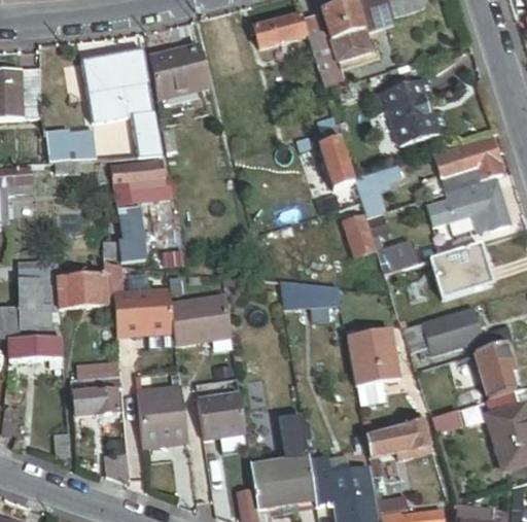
[(361,21),(391,11),(388,0),(354,0),(354,1),(355,1),(361,21)]
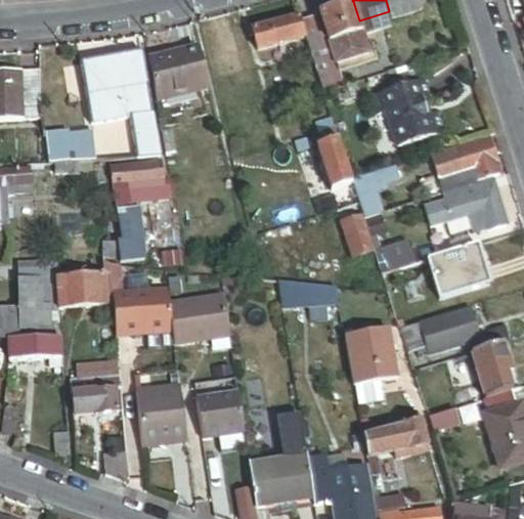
[(386,0),(389,11),(391,16),(422,6),(420,0),(386,0)]
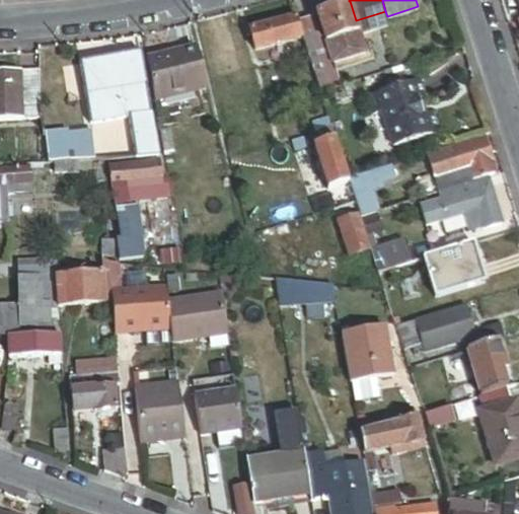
[(349,1),(317,11),(325,39),(359,28),(356,20),(350,1),(349,1)]
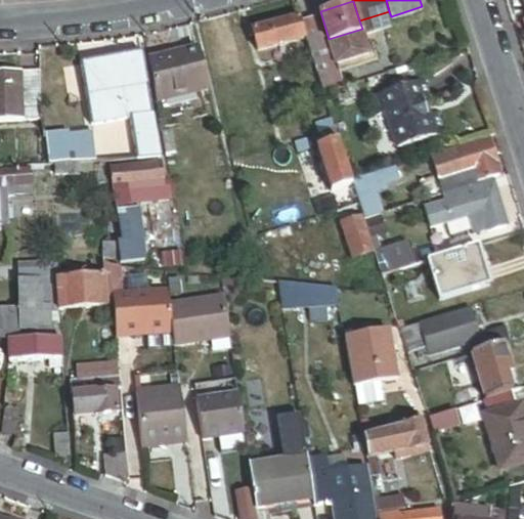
[(322,88),(342,82),(337,63),(329,39),(320,11),(300,17),(305,34),(322,88)]
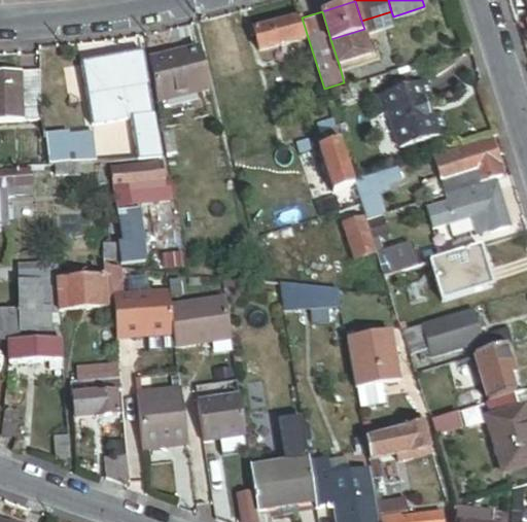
[(393,16),(391,11),(361,21),(364,29),(365,33),(366,33),(395,24),(393,16)]
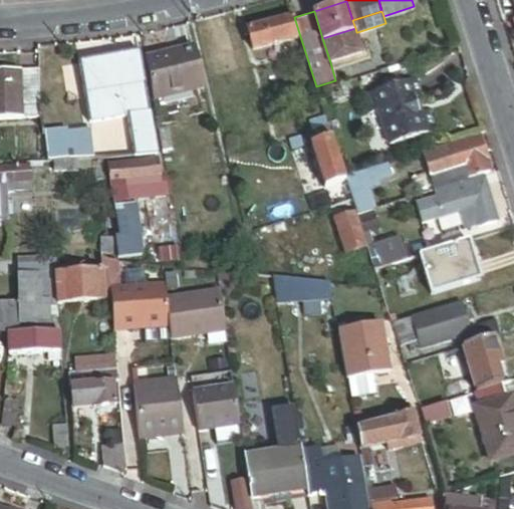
[(294,17),(293,14),(249,28),(255,47),(299,33),(294,17)]
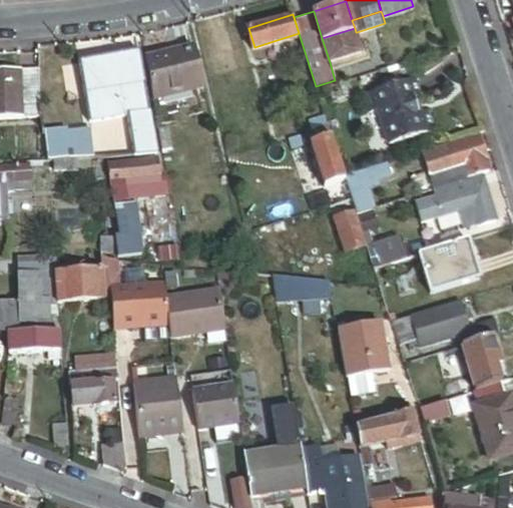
[(322,38),(330,62),(363,52),(357,32),(356,32),(355,28),(322,38)]
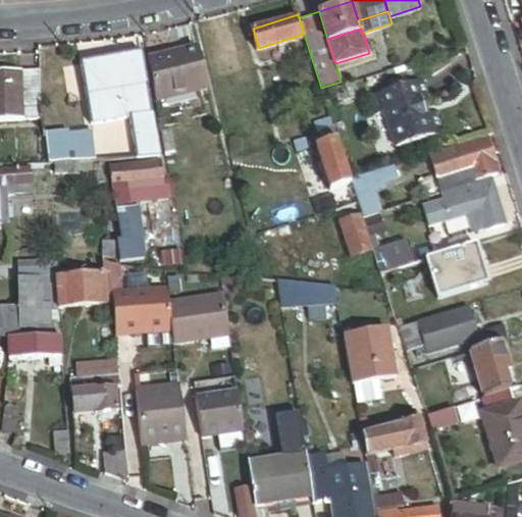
[(200,44),(148,54),(156,97),(209,87),(200,44)]
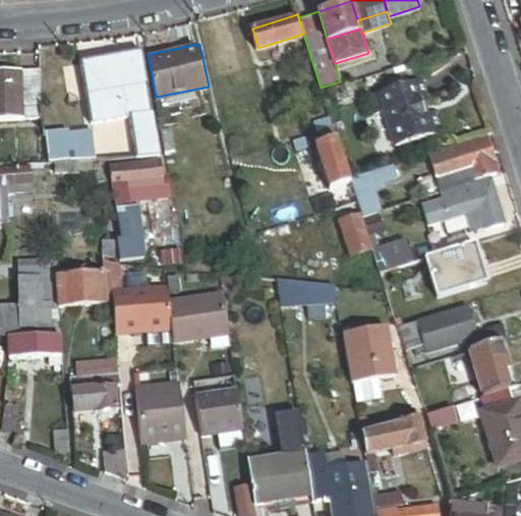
[(152,107),(142,47),(80,56),(91,117),(131,110),(152,107)]
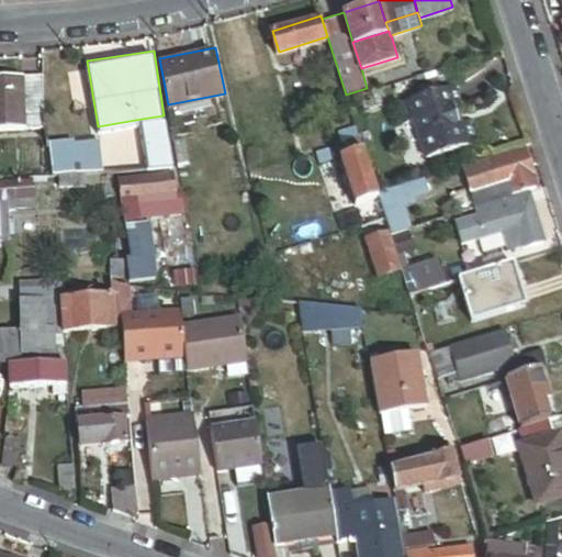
[(48,125),(45,73),(22,74),(25,126),(48,125)]
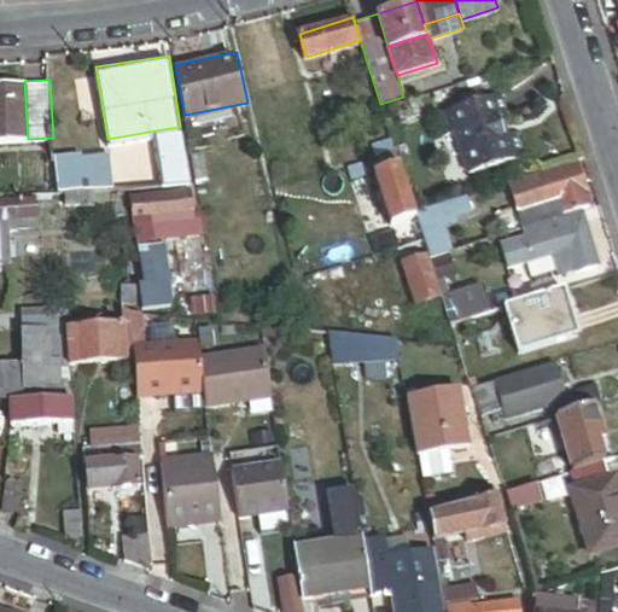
[(0,140),(28,139),(24,81),(0,82),(0,140)]
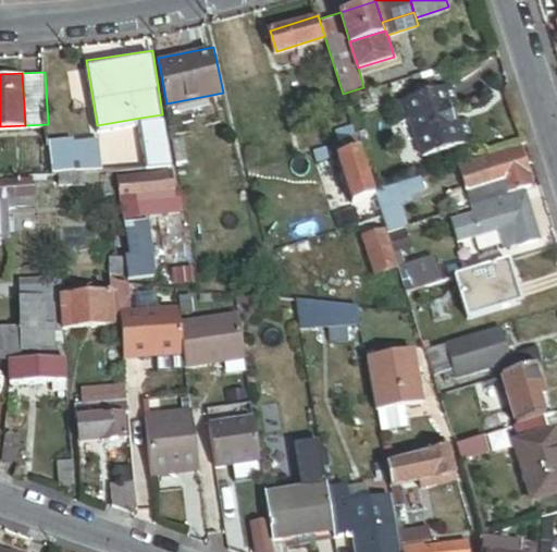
[(449,80),(394,98),(399,117),(409,113),(422,151),(471,135),(463,111),(454,114),(448,99),(455,97),(449,80)]
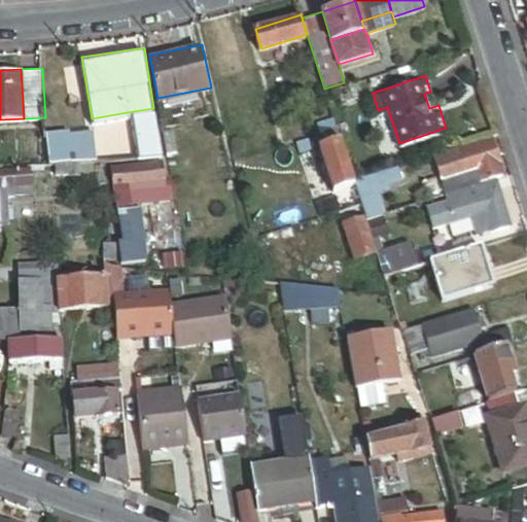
[(125,149),(125,158),(162,150),(153,108),(133,111),(138,146),(125,149)]
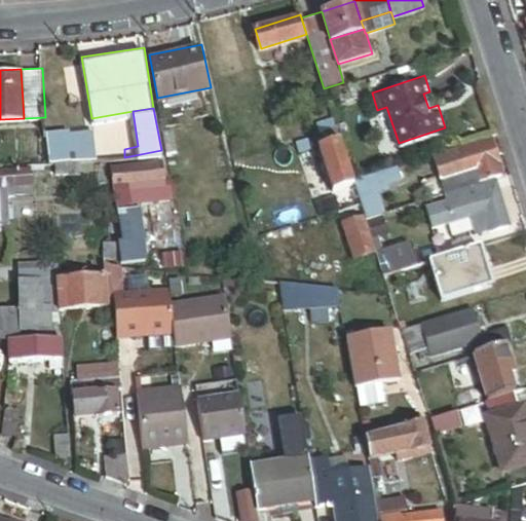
[(337,127),(333,117),(317,122),(321,133),(325,132),(337,127)]
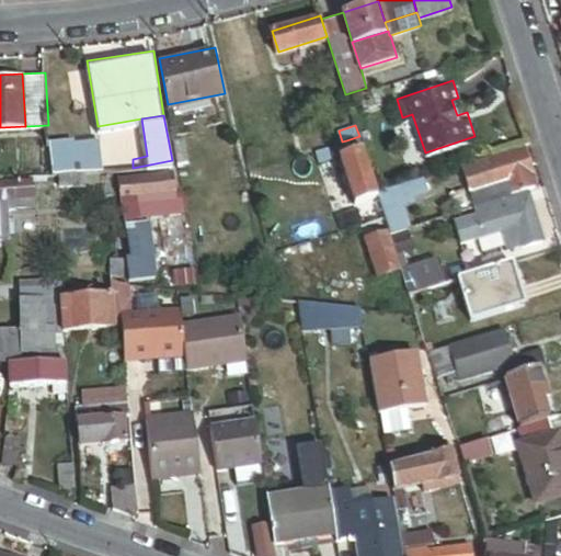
[(351,152),(363,149),(359,136),(346,140),(351,152)]
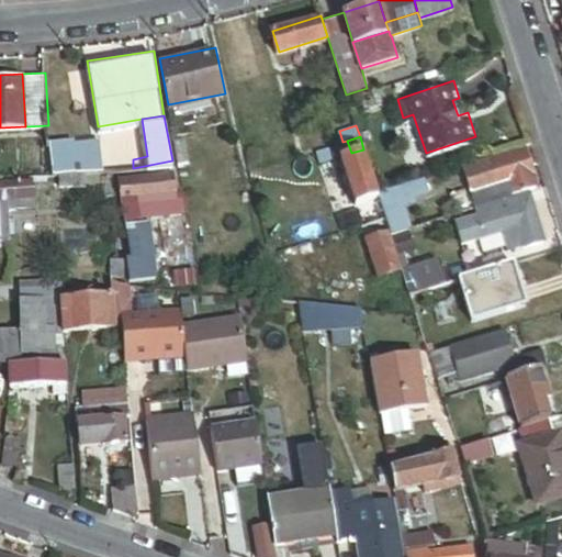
[(52,175),(100,173),(99,158),(97,138),(49,143),(52,175)]
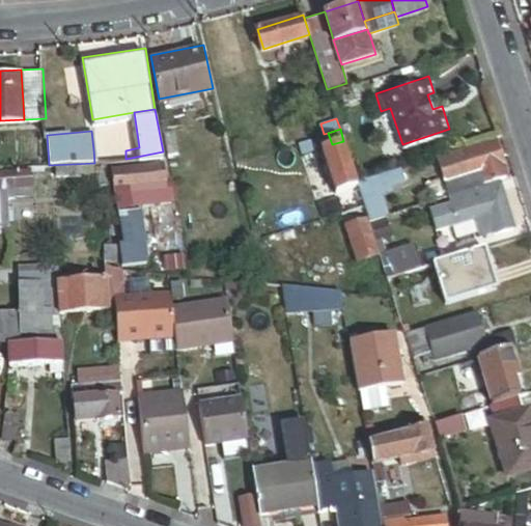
[(495,141),(494,136),(478,141),(480,146),(495,141)]
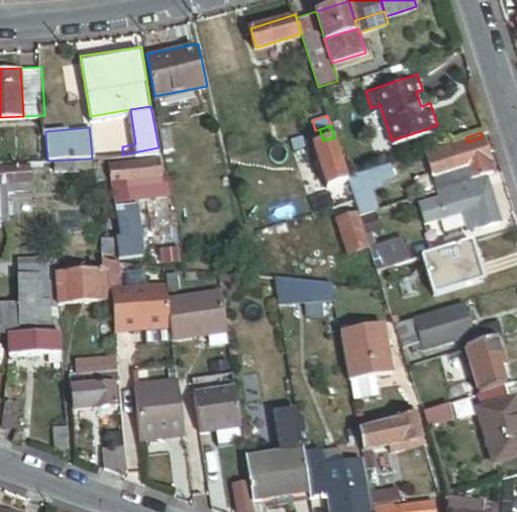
[(346,175),(334,137),(323,140),(314,143),(327,187),(348,180),(346,175)]
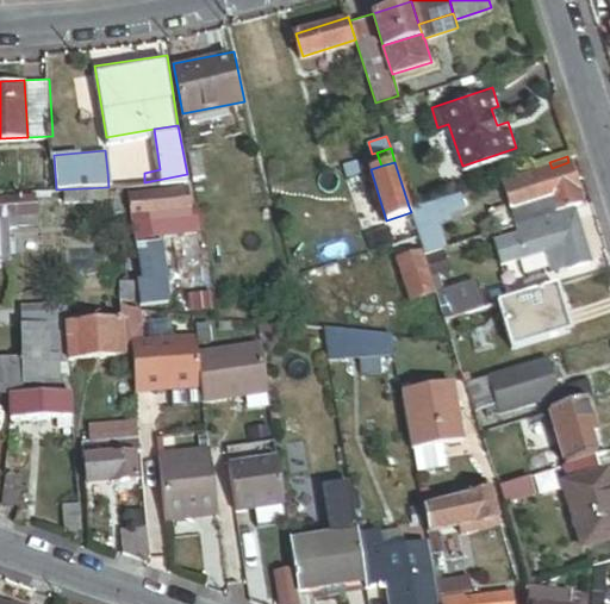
[(568,162),(552,168),(535,173),(541,195),(553,192),(576,185),(568,162)]
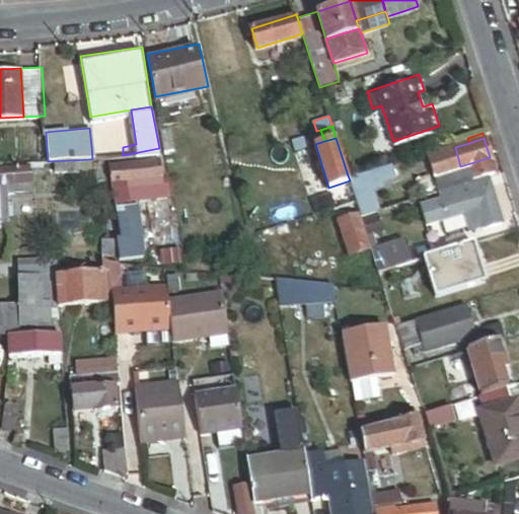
[(92,159),(107,159),(112,157),(123,155),(123,147),(123,146),(91,146),(92,159)]
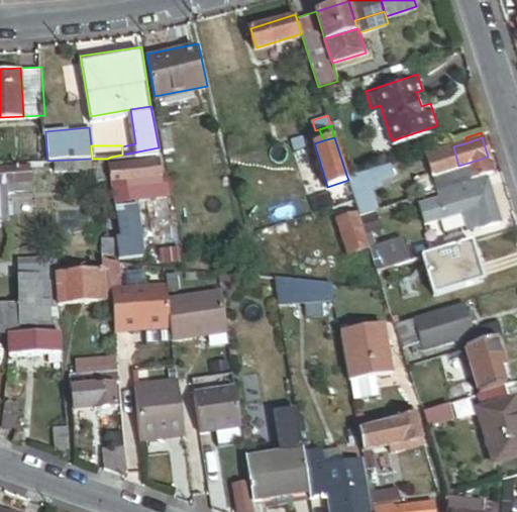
[(458,166),(453,146),(433,152),(439,172),(441,172),(458,166)]
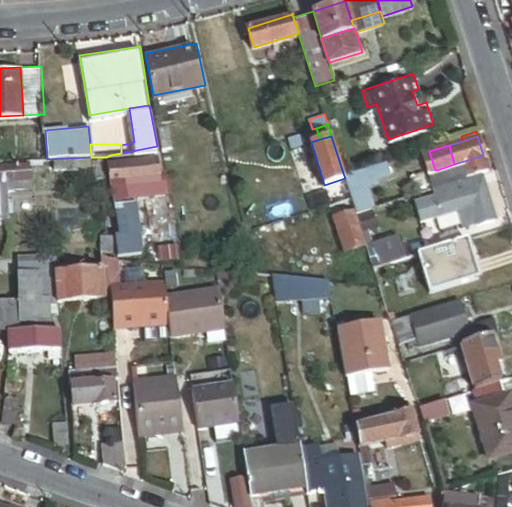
[(157,152),(119,160),(123,179),(126,178),(160,171),(157,152)]
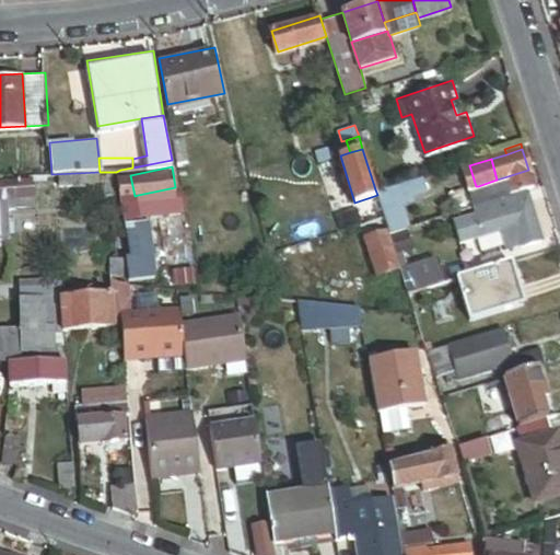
[(513,191),(533,184),(528,170),(508,176),(513,191)]
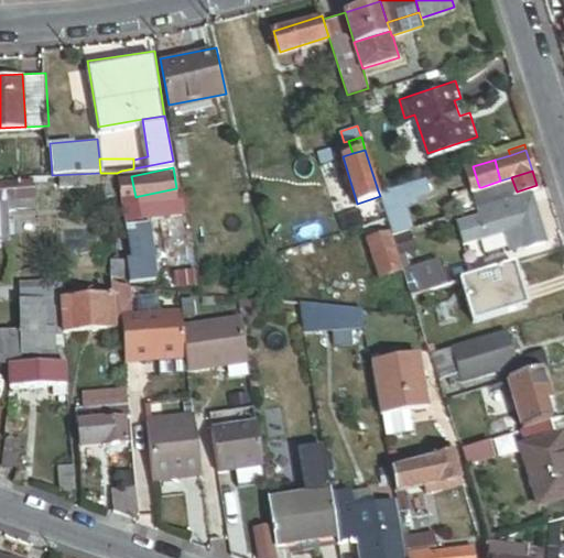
[(40,200),(39,176),(0,177),(0,201),(11,201),(40,200)]
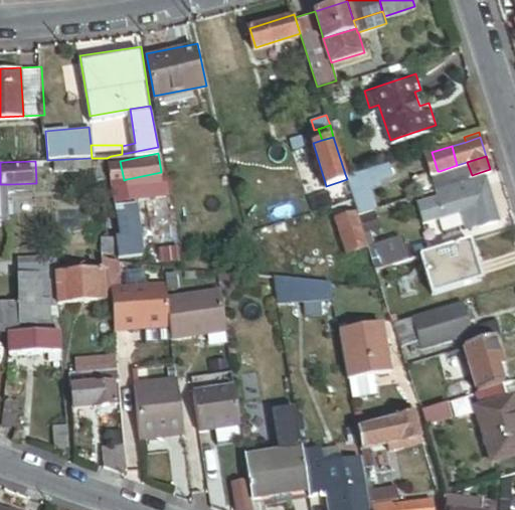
[(124,180),(120,161),(109,163),(113,182),(124,180)]
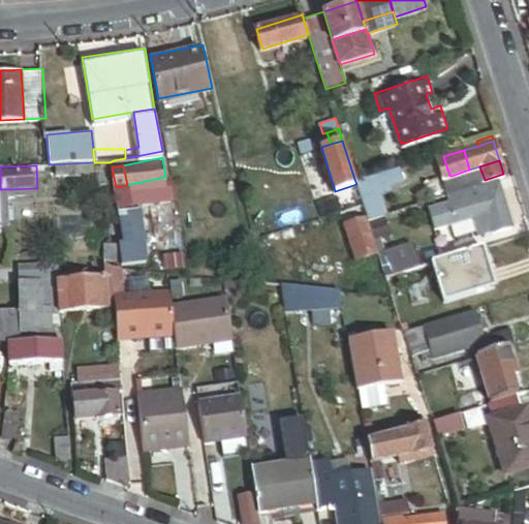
[(485,180),(479,166),(469,170),(452,176),(456,189),(485,180)]
